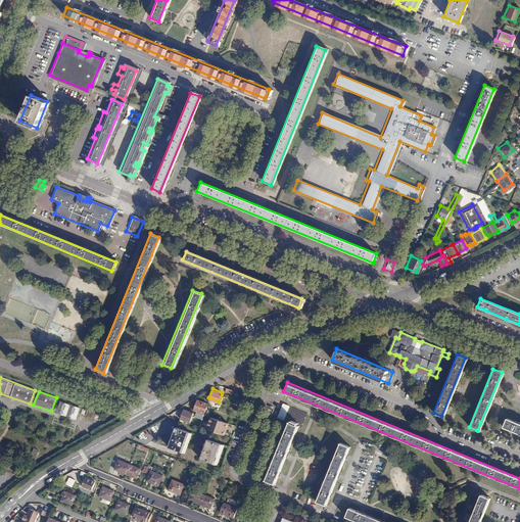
[(196,399),(193,409),(202,413),(206,404),(196,399)]
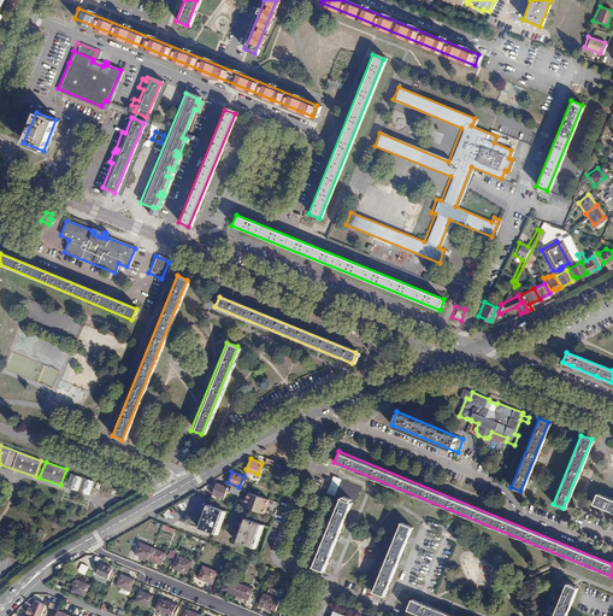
[(69,473),(63,486),(87,494),(92,480),(69,473)]
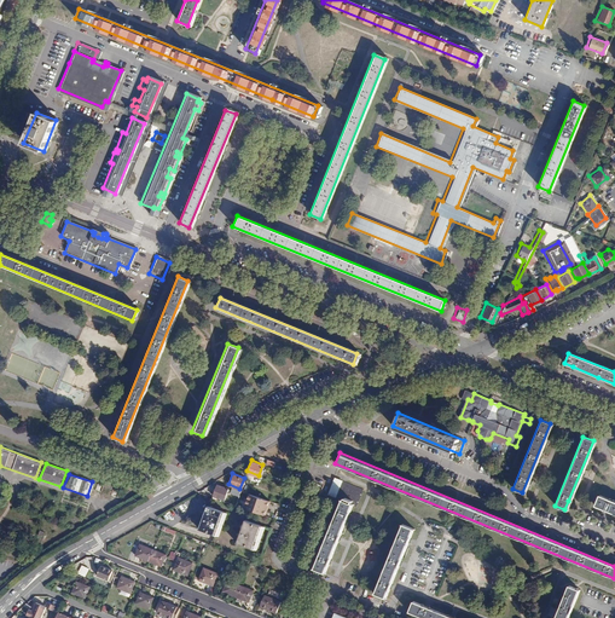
[(360,489),(336,479),(330,496),(340,500),(312,567),(323,571),(350,504),(354,506),(360,489)]
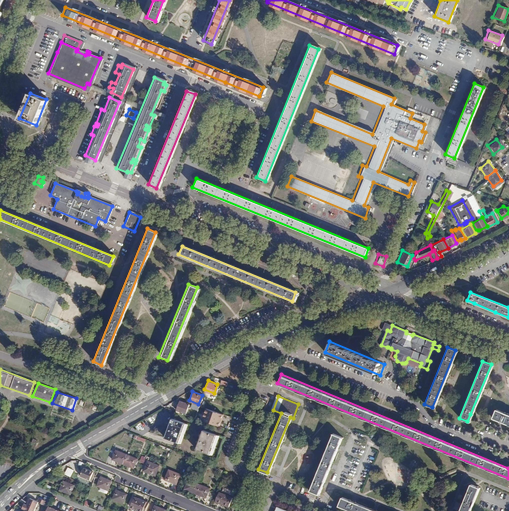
[(185,403),(176,400),(173,408),(182,412),(185,403)]
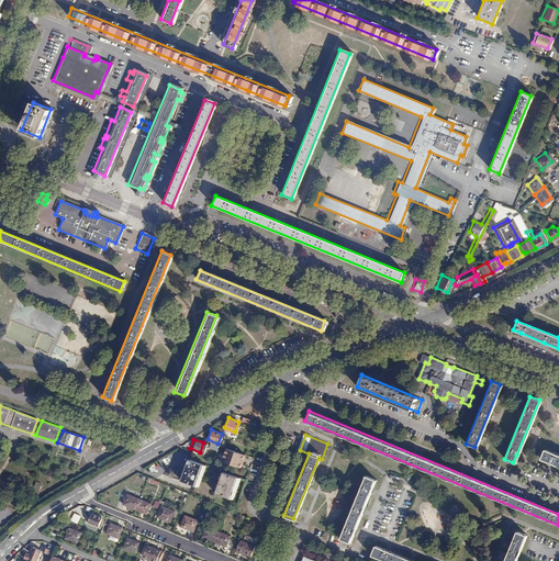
[(237,467),(242,455),(223,448),(219,461),(237,467)]
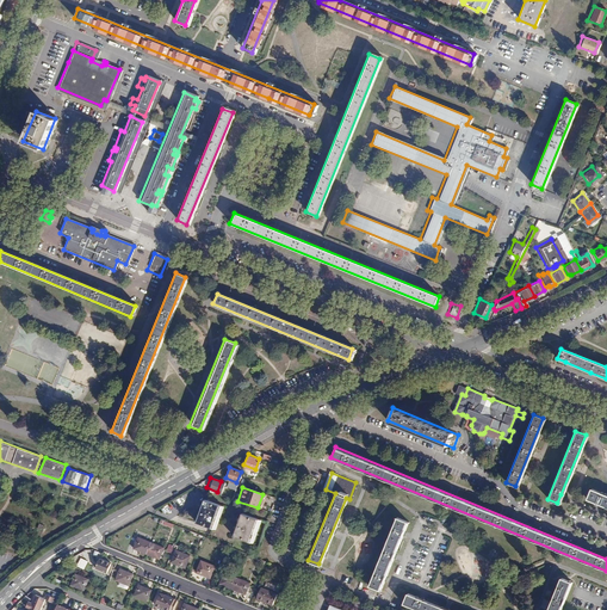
[(606,494),(592,488),(587,500),(606,507),(606,494)]
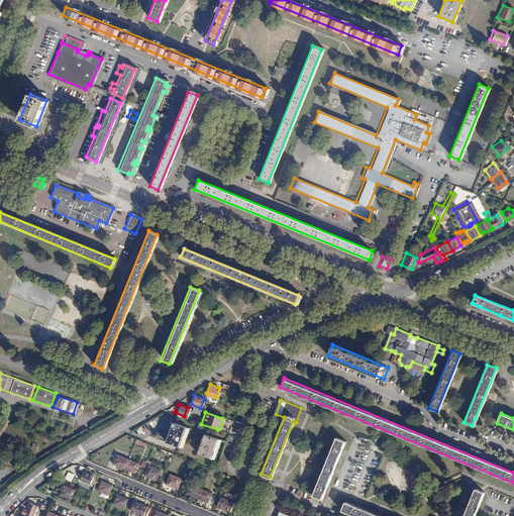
[(183,427),(170,422),(163,441),(176,446),(183,427)]
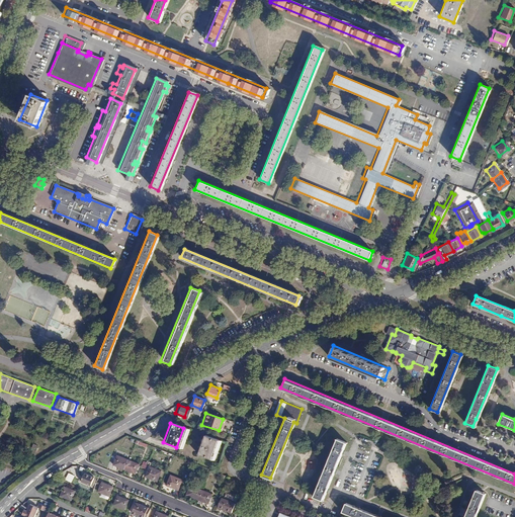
[(216,439),(202,435),(195,454),(208,459),(216,439)]
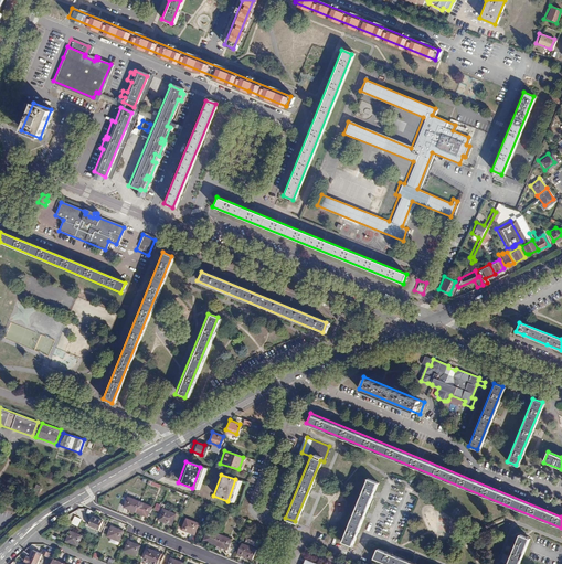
[(377,481),(366,477),(341,540),(350,543),(377,481)]
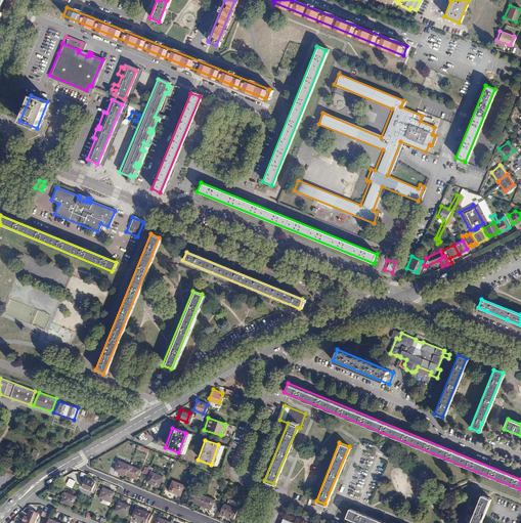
[(123,474),(127,465),(116,460),(113,469),(123,474)]
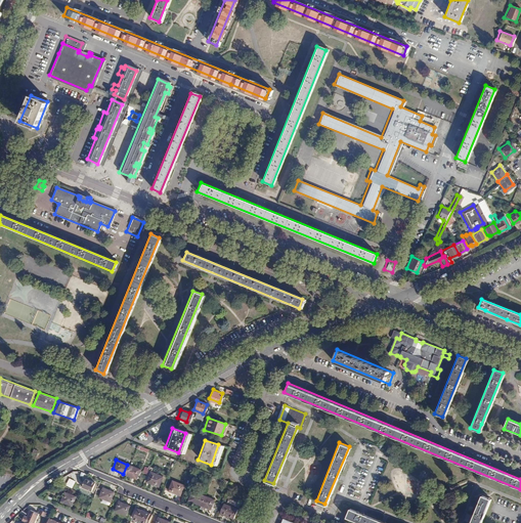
[(138,469),(127,465),(123,474),(134,478),(138,469)]
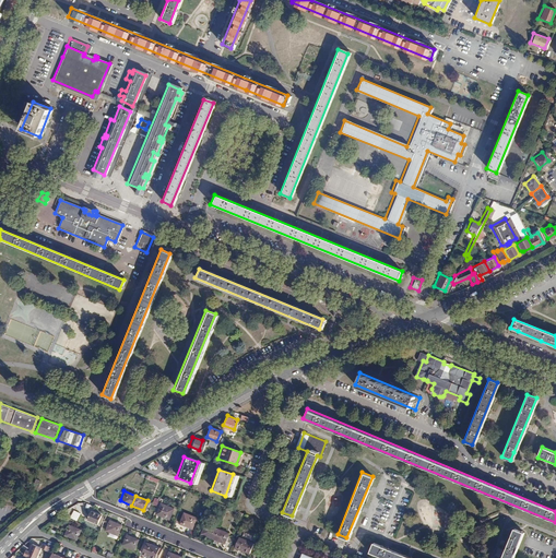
[(170,509),(158,503),(154,513),(167,519),(170,509)]
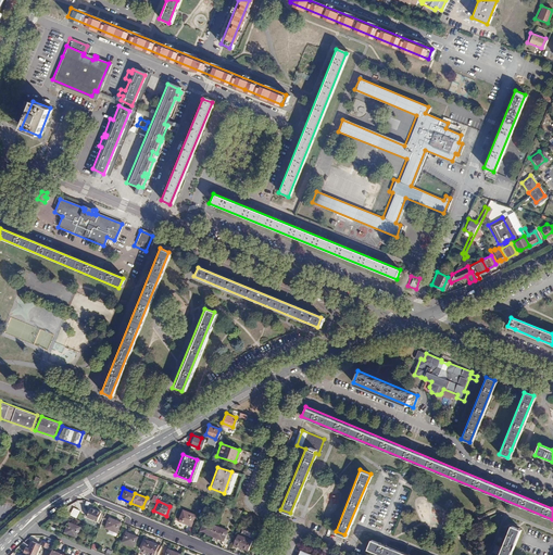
[(71,506),(66,513),(73,516),(77,509),(71,506)]
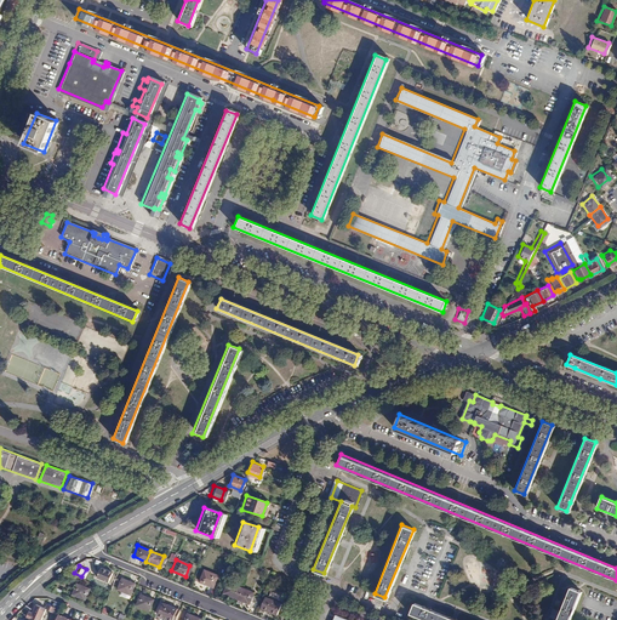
[(110,572),(100,567),(95,576),(106,581),(110,572)]
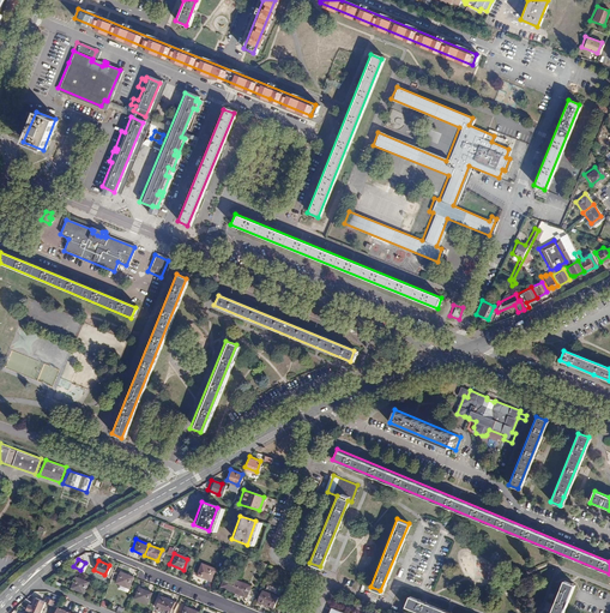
[(213,569),(199,564),(194,575),(209,581),(213,569)]
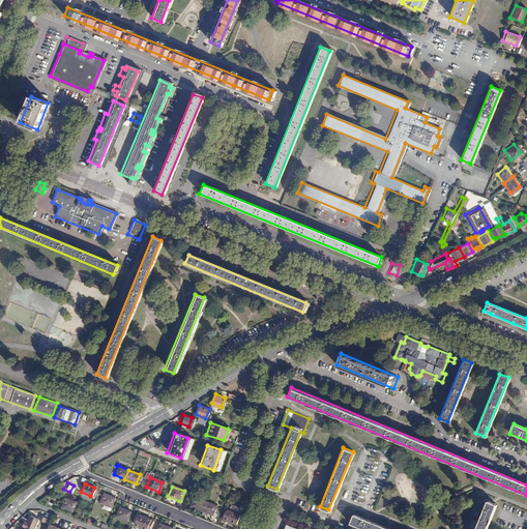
[(114,497),(103,492),(98,501),(110,506),(114,497)]
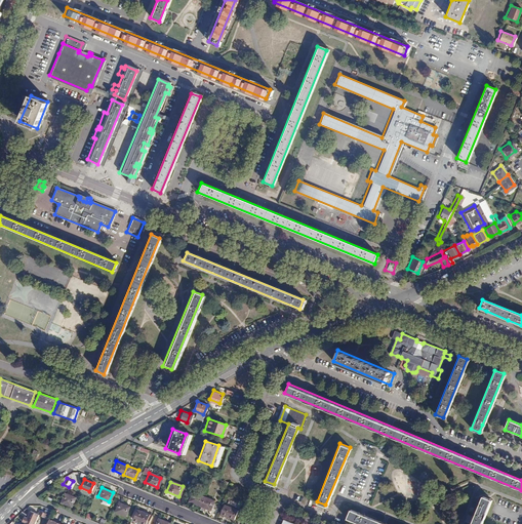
[(74,496),(63,491),(58,500),(70,506),(74,496)]
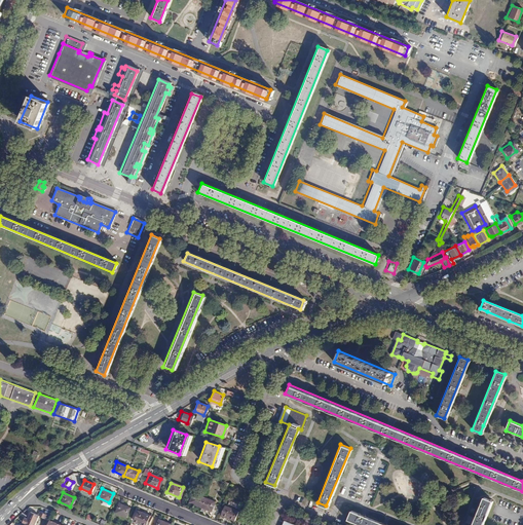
[(198,507),(201,497),(191,492),(187,501),(198,507)]
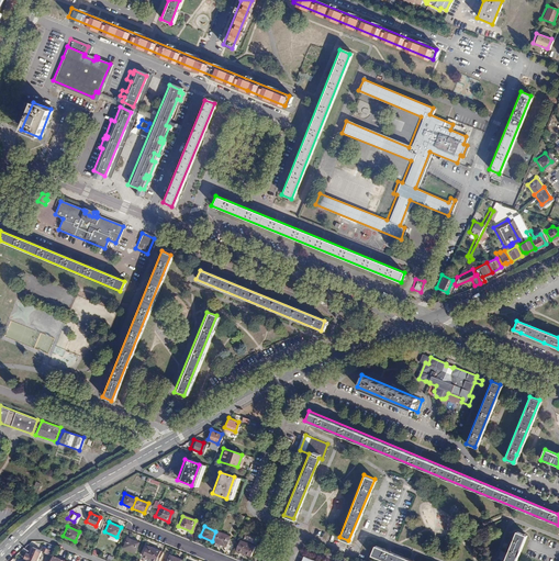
[(227,536),(215,531),(212,541),(223,546),(227,536)]
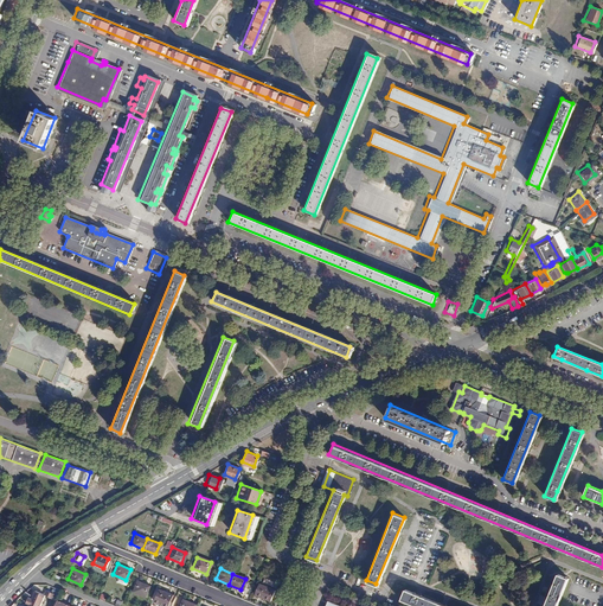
[(553,605),(565,579),(555,574),(541,605),(553,605)]
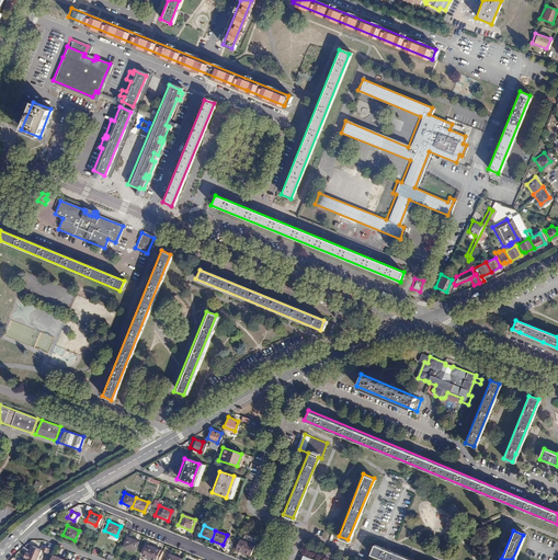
[(137,540),(126,536),(122,546),(133,550),(137,540)]
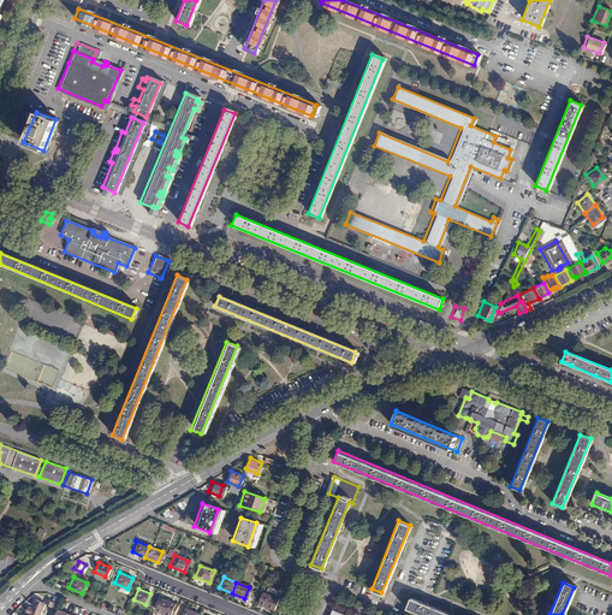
[(275,597),(262,591),(257,603),(271,608),(275,597)]
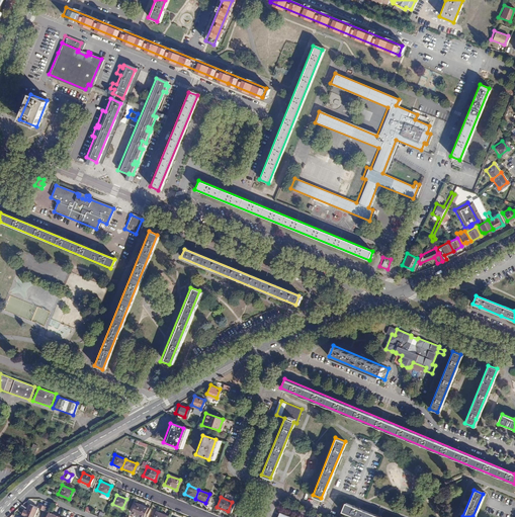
[(388,516),(346,500),(342,508),(363,516),(388,516)]
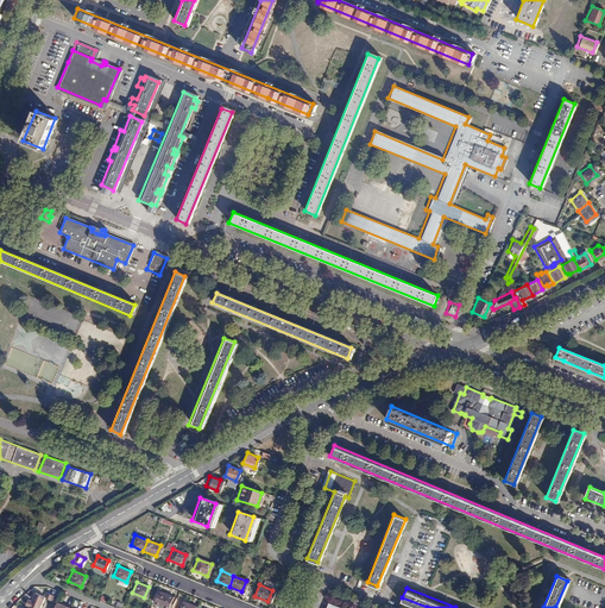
[(26,597),(25,603),(36,607),(43,595),(50,599),(52,594),(44,590),(42,594),(35,590),(30,599),(26,597)]
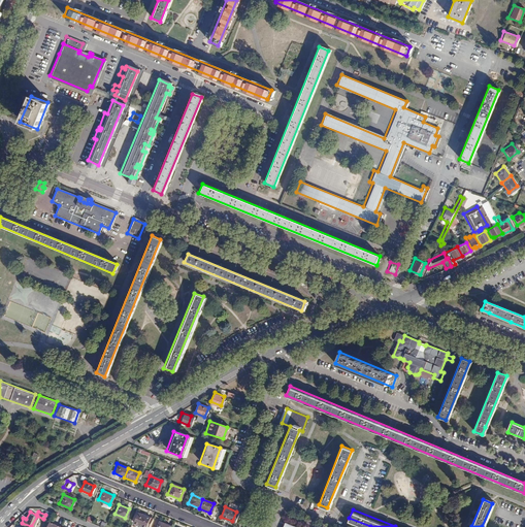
[(149,517),(138,512),(134,522),(144,526),(149,517)]
